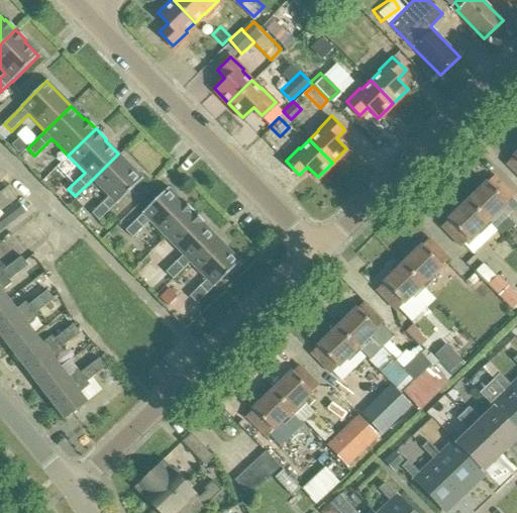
[(516,152),(507,163),(516,174),(516,152)]
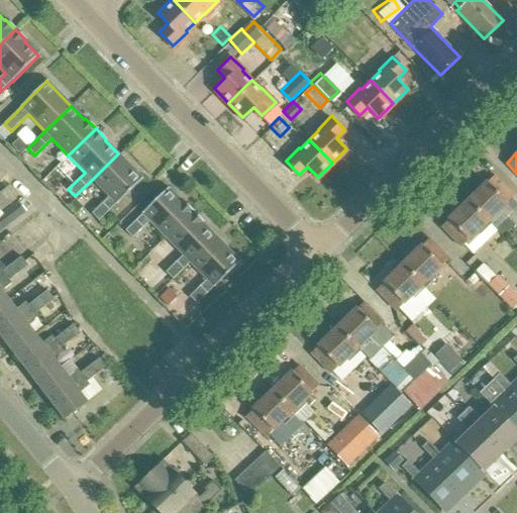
[(142,179),(118,154),(92,180),(108,196),(91,213),(98,221),(115,204),(116,205),(142,179)]
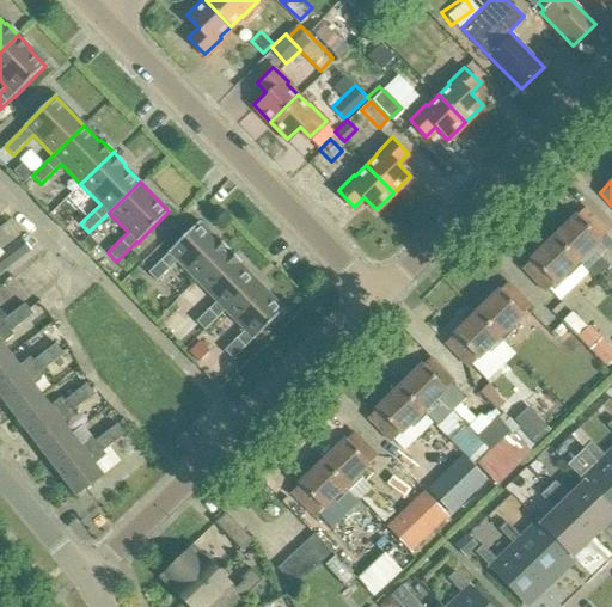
[(585,206),(554,237),(577,261),(609,230),(585,206)]
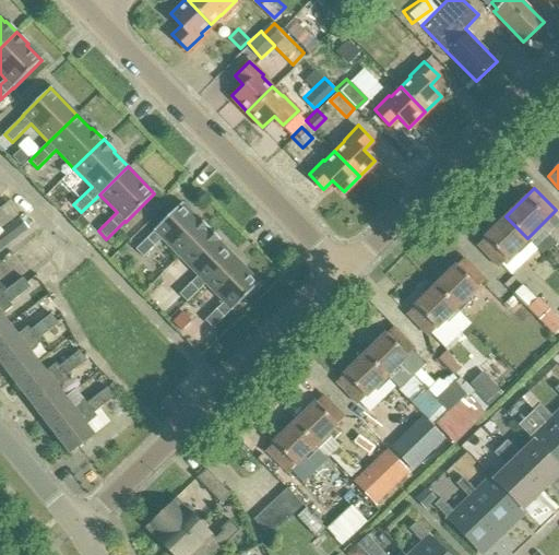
[(153,231),(134,249),(142,257),(162,239),(179,257),(209,228),(198,216),(195,217),(181,202),(153,231)]
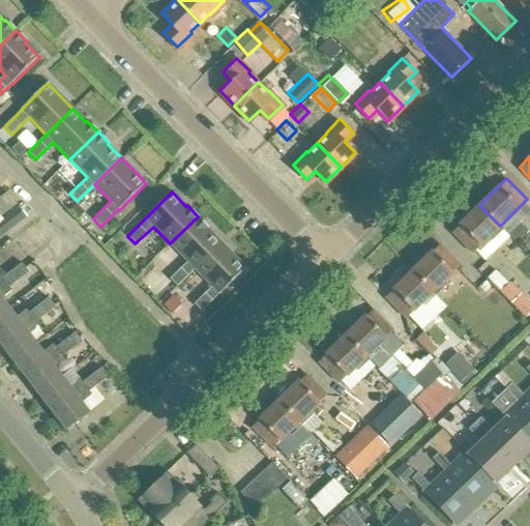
[(0,220),(7,229),(27,214),(19,203),(1,216),(0,216),(0,220)]
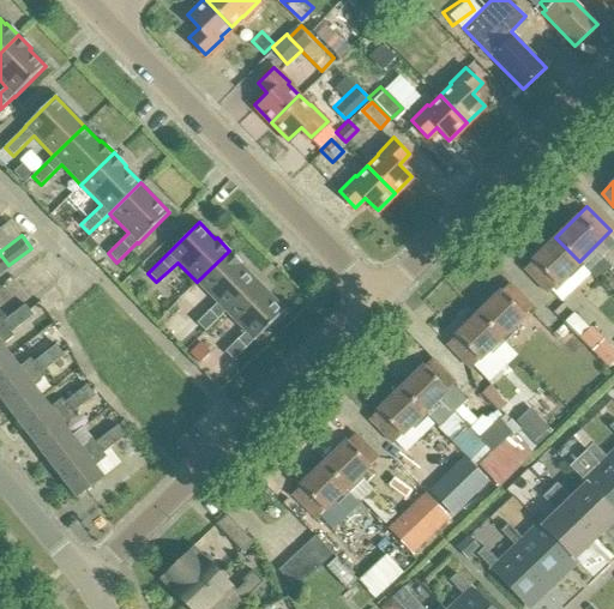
[(579,261),(555,237),(524,269),(547,293),(579,261)]
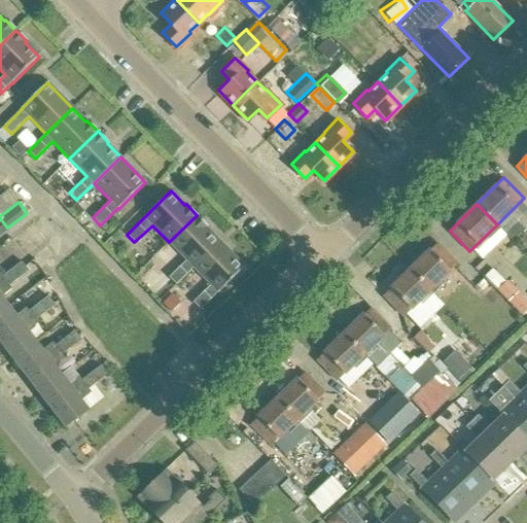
[(207,225),(197,215),(169,242),(185,259),(168,277),(175,284),(192,267),(219,241),(206,227),(207,225)]
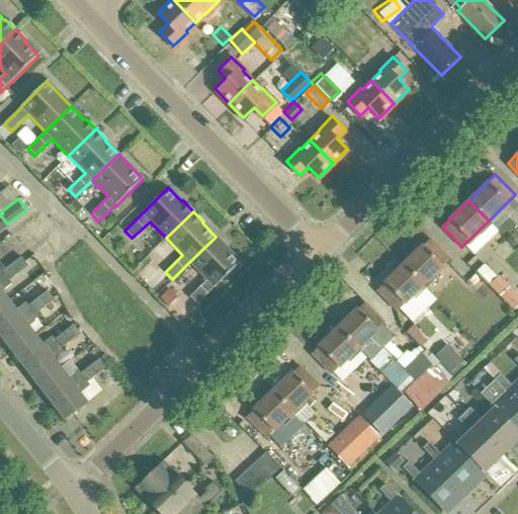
[(240,261),(216,237),(189,262),(206,279),(189,296),(196,304),(240,261)]
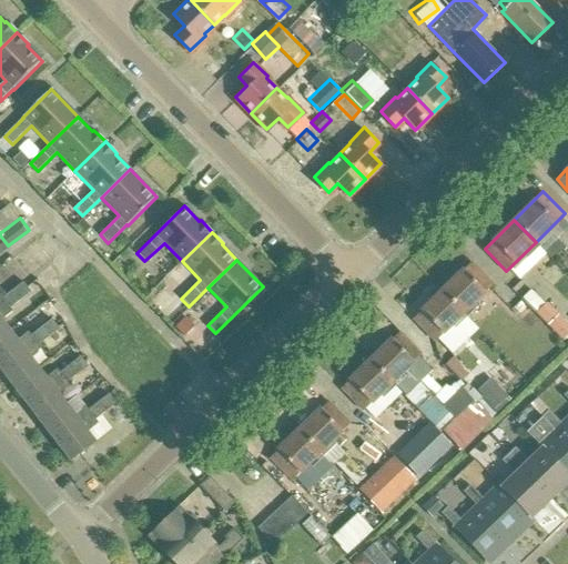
[(473,260),(443,289),(464,312),(494,283),(473,260)]
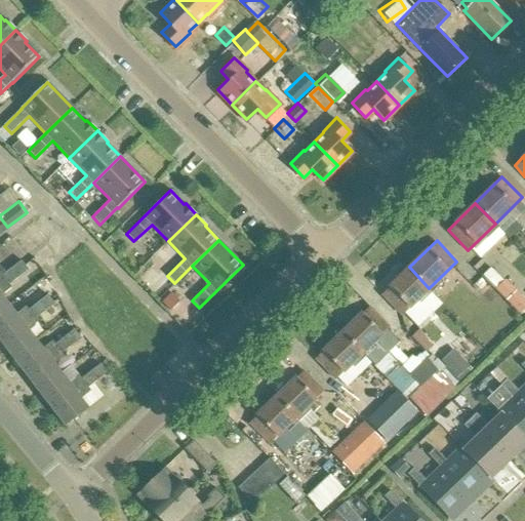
[(19,276),(29,269),(23,259),(13,268),(19,276)]
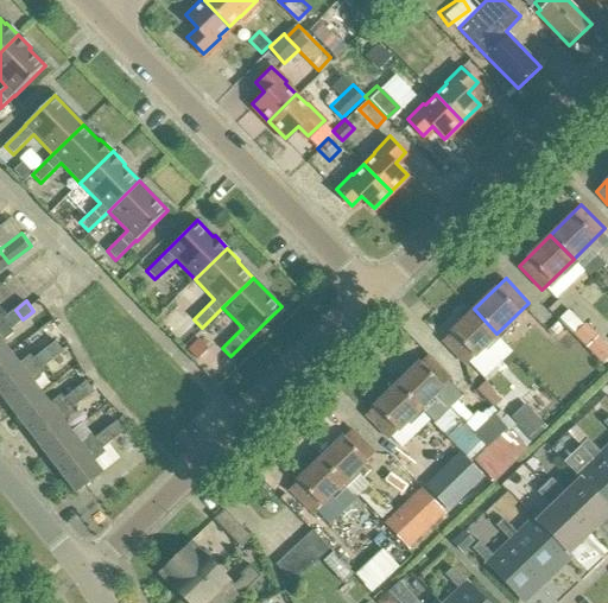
[(496,334),(474,309),(443,340),(466,363),(496,334)]
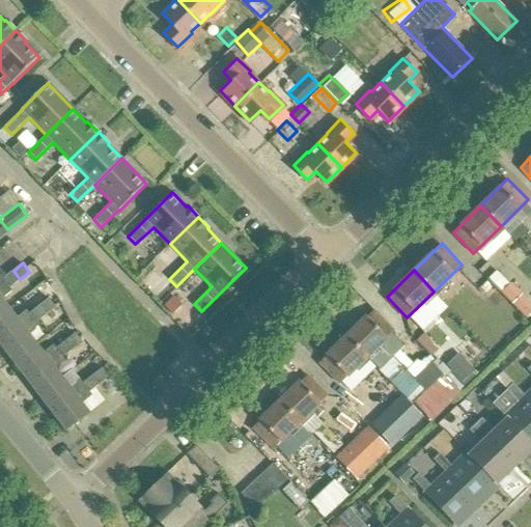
[(20,279),(14,271),(7,275),(3,278),(6,282),(10,286),(20,279)]
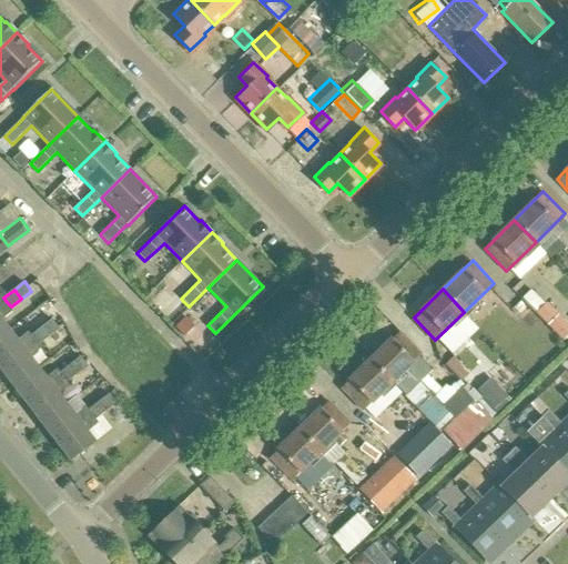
[(564,339),(567,333),(567,321),(547,300),(536,311),(564,339)]
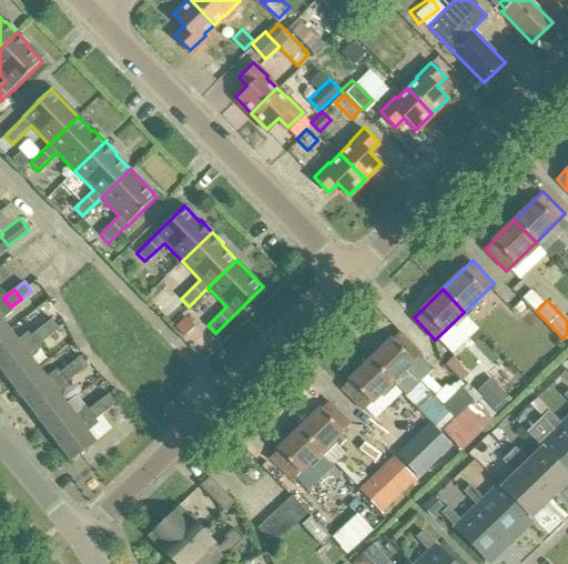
[(0,335),(10,329),(3,320),(13,311),(11,306),(7,302),(0,306),(0,335)]
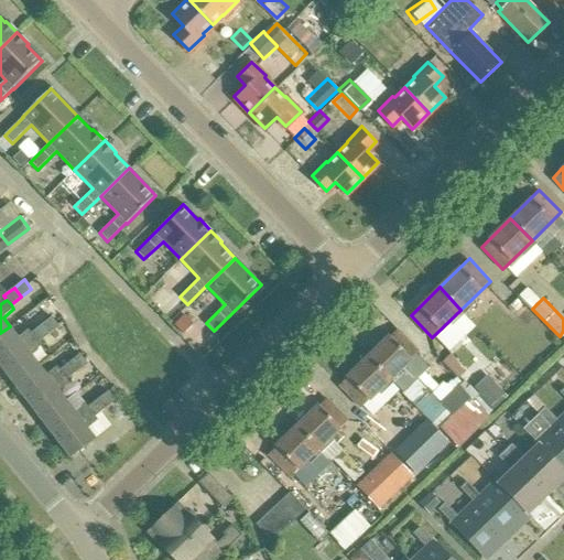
[(50,334),(60,326),(53,318),(42,325),(50,334)]
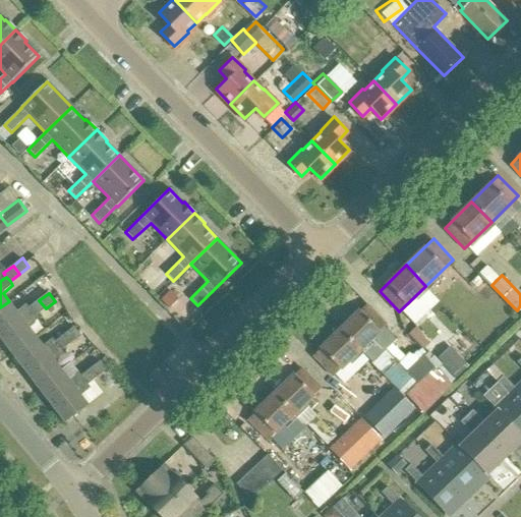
[(36,316),(46,308),(39,300),(30,307),(33,311),(36,316)]
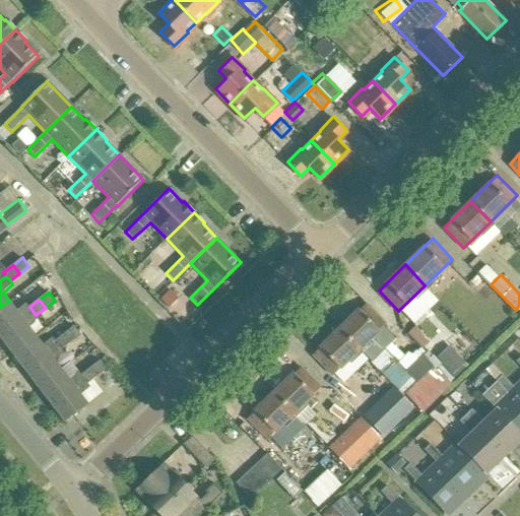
[(0,334),(33,311),(29,307),(26,303),(16,311),(9,301),(0,307),(0,334)]
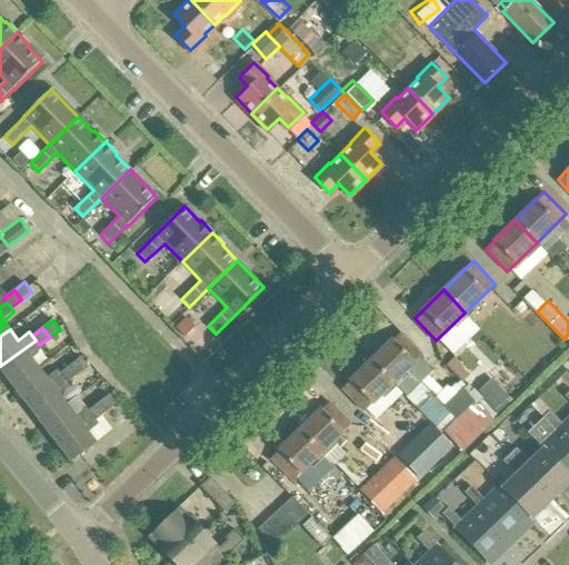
[(393,380),(406,394),(433,368),(420,355),(422,353),(401,331),(371,359),(392,382),(393,380)]
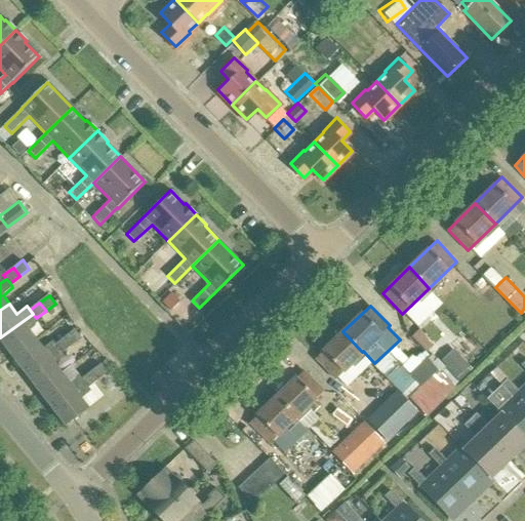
[(36,338),(29,329),(38,321),(36,318),(33,314),(0,337),(0,338),(13,355),(36,338)]
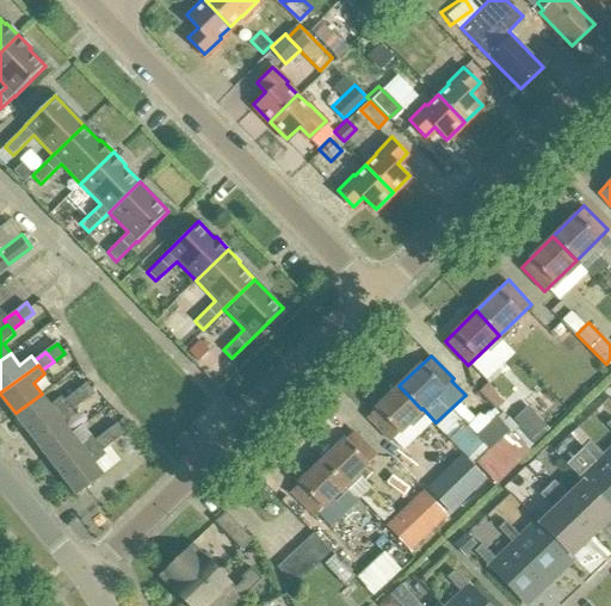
[(489,406),(499,399),(485,379),(475,387),(489,406)]
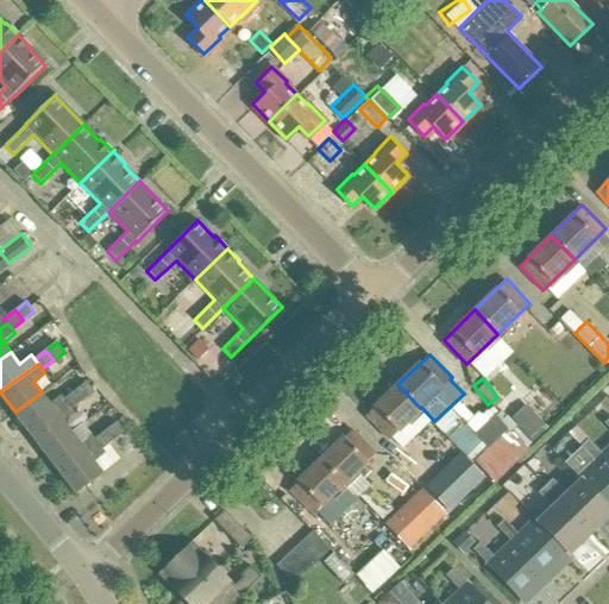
[(83,400),(94,391),(87,382),(76,390),(83,400)]
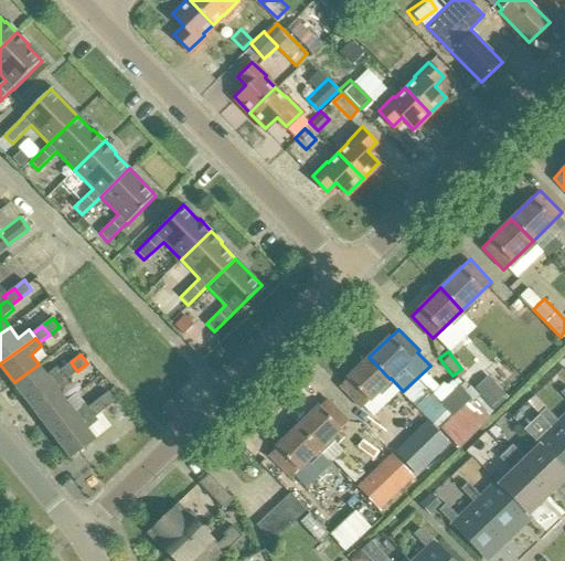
[(14,382),(28,401),(63,374),(60,370),(50,356),(39,364),(14,382)]
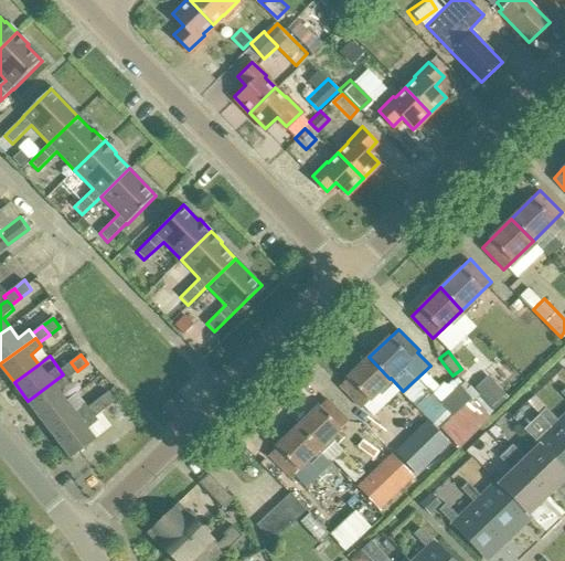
[(390,379),(369,357),(339,385),(360,408),(390,379)]
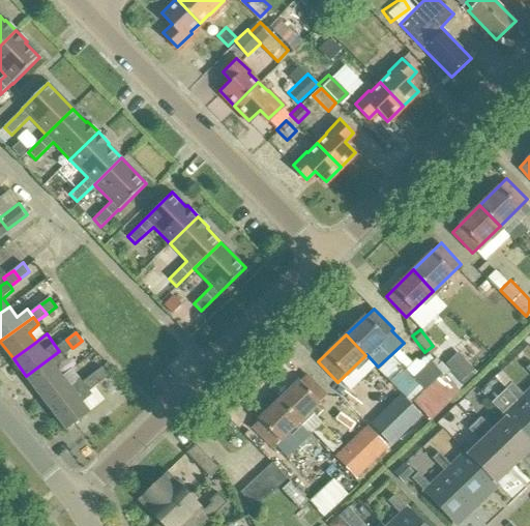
[(72,348),(66,340),(56,347),(59,351),(63,355),(72,348)]
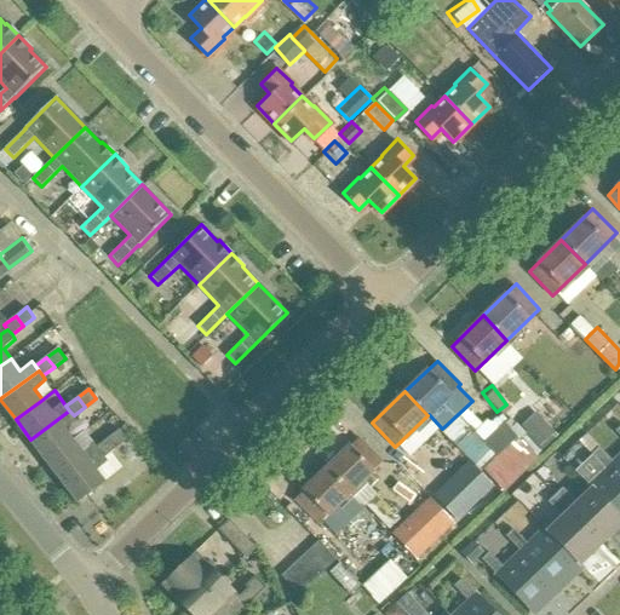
[(538,409),(523,423),(540,443),(555,430),(538,409)]
